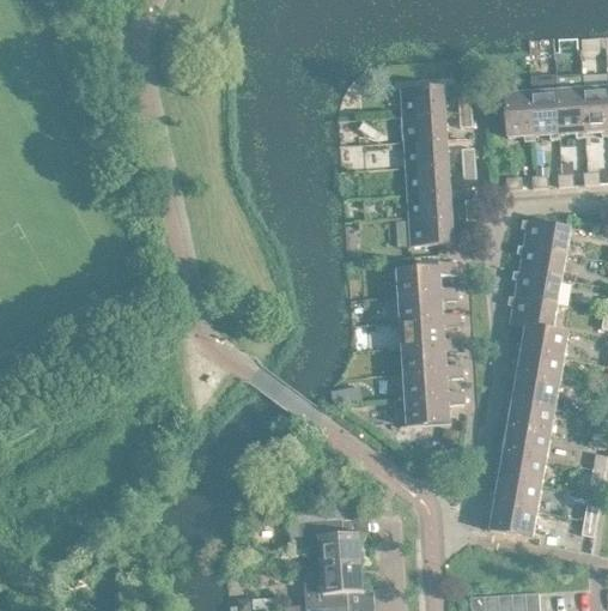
[(534,135),(532,92),(530,78),(504,80),(508,138),(524,137),(524,141),(535,141),(534,135)]
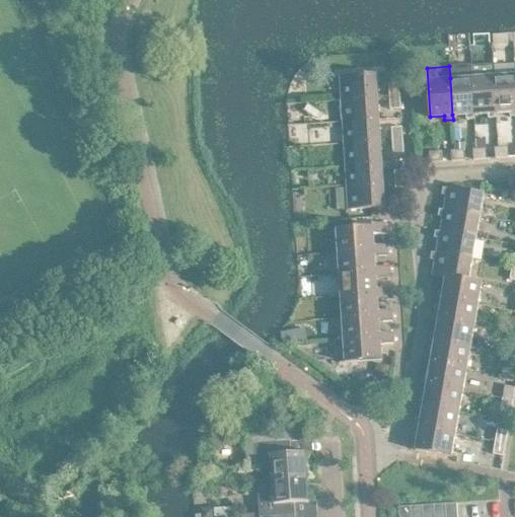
[(339,76),(341,98),(377,96),(375,74),(339,76)]
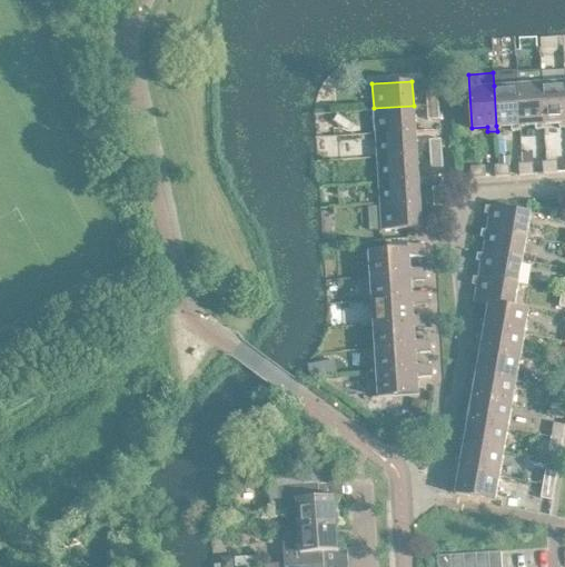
[(564,81),(542,82),(544,123),(558,122),(559,127),(564,126),(564,81)]
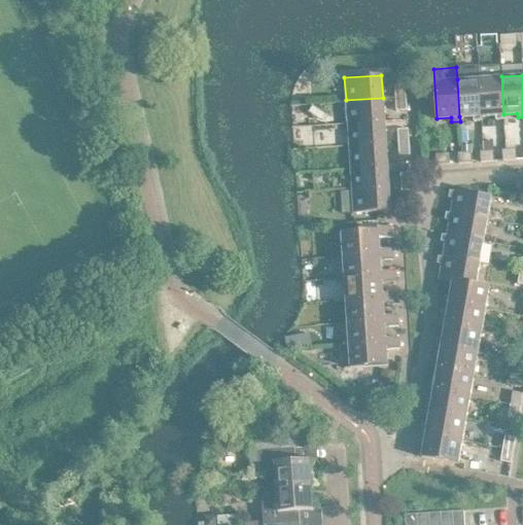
[(501,76),(479,78),(482,115),(495,114),(495,119),(504,118),(503,114),(501,76)]
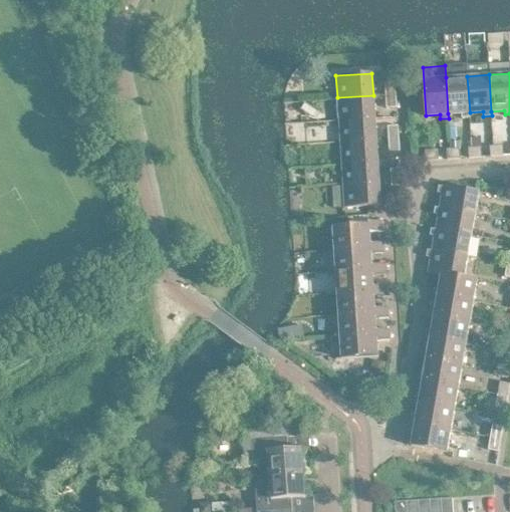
[(467,76),(446,77),(448,113),(461,113),(462,117),(470,116),(470,112),(467,76)]
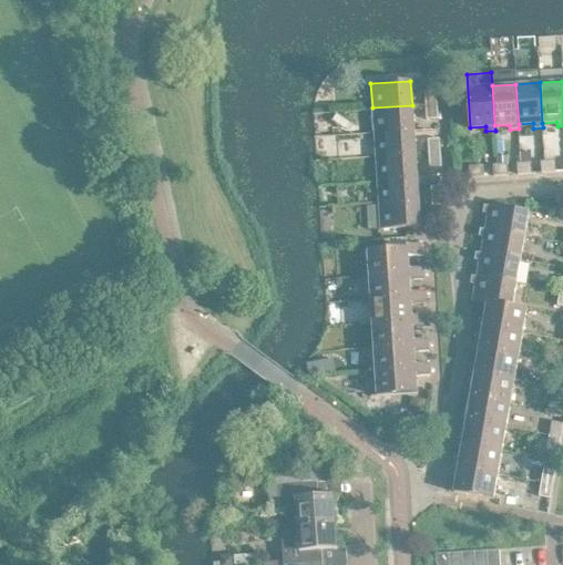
[(425,91),(425,104),(436,103),(436,90),(425,91)]
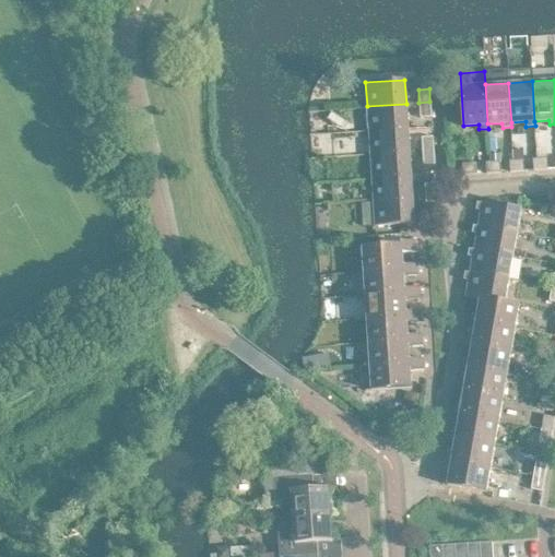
[(429,102),(418,103),(420,117),(430,116),(429,102)]
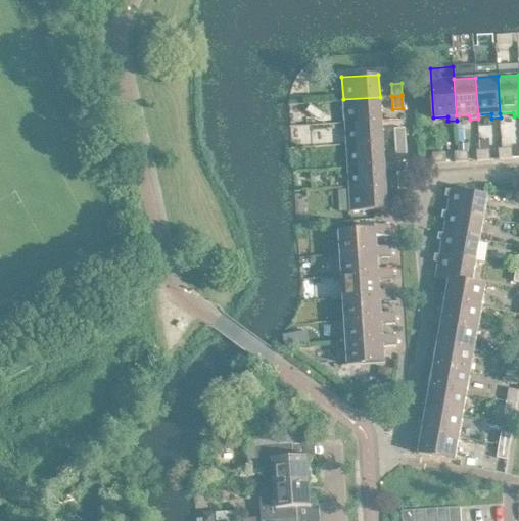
[(343,99),(344,121),(381,119),(380,97),(343,99)]
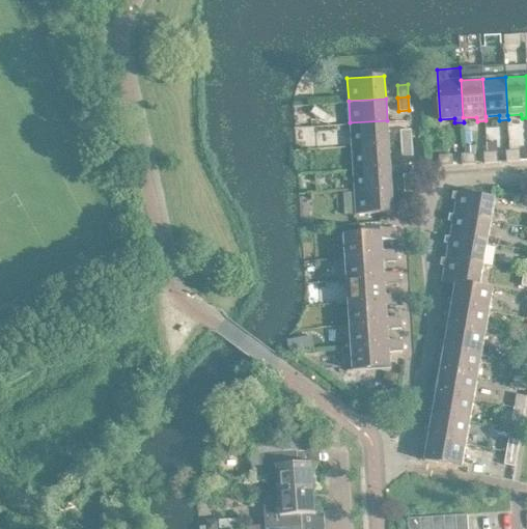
[(350,122),(351,145),(388,143),(387,120),(350,122)]
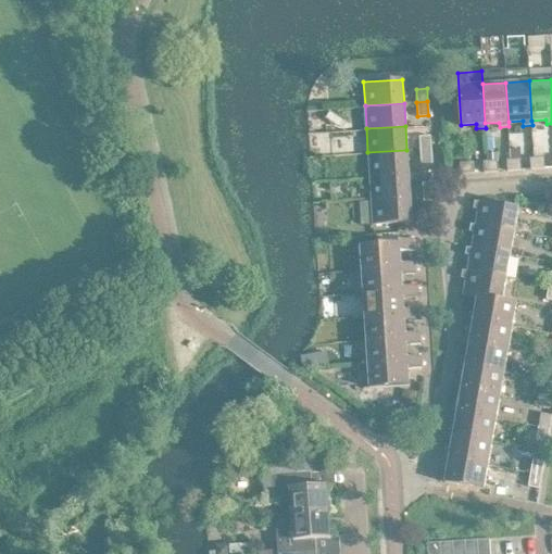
[(418,136),(419,149),(430,148),(429,135),(418,136)]
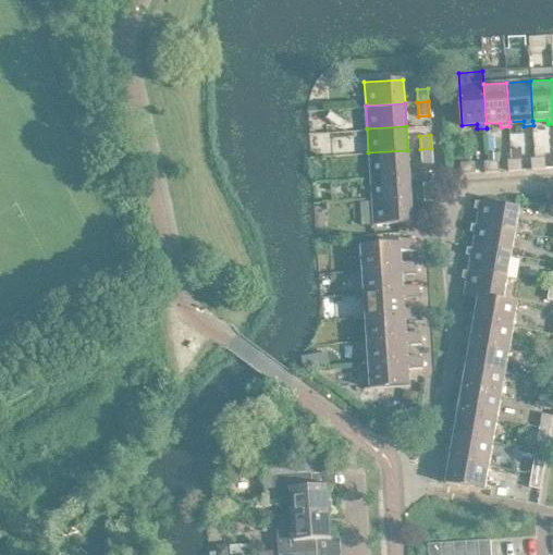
[(520,147),(511,148),(511,159),(520,158),(520,147)]
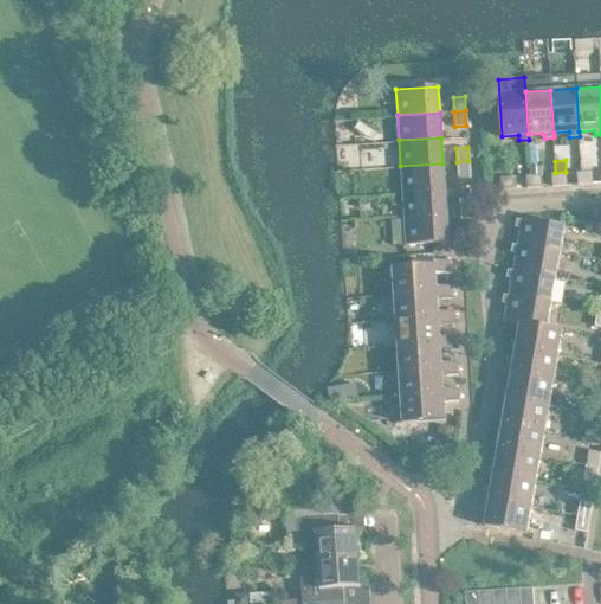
[(469,161),(457,162),(458,178),(470,177),(469,161)]
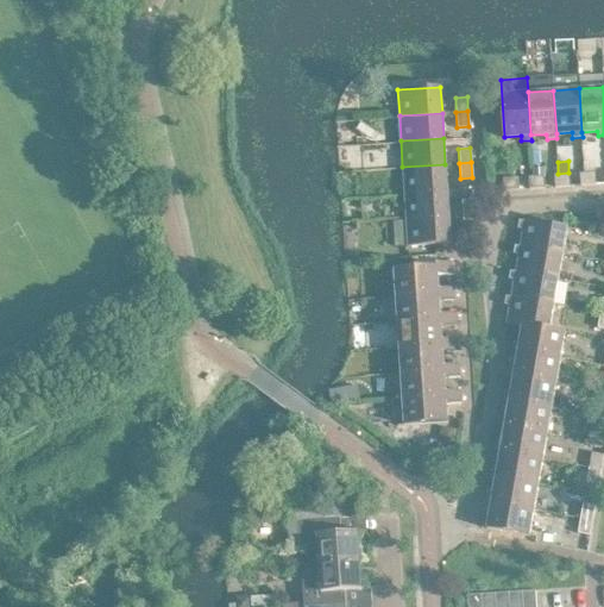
[(402,167),(404,193),(447,189),(445,164),(402,167)]
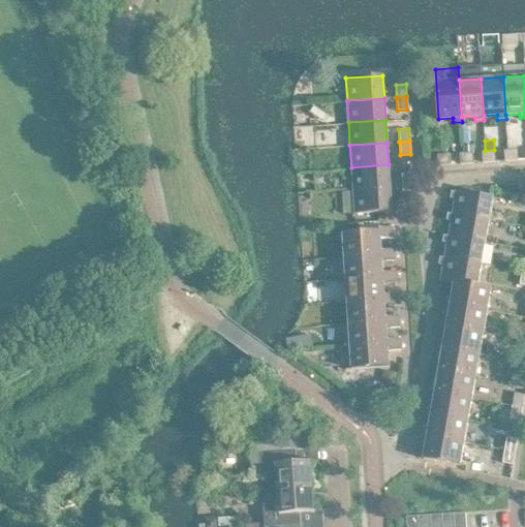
[(471,144),(463,144),(463,152),(472,152),(471,144)]
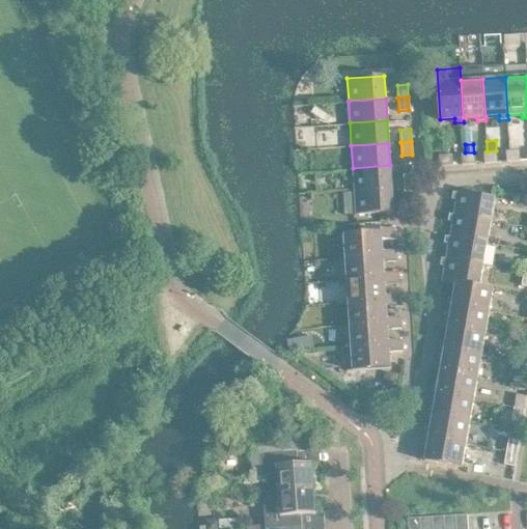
[(505,150),(506,161),(520,160),(519,149),(505,150)]
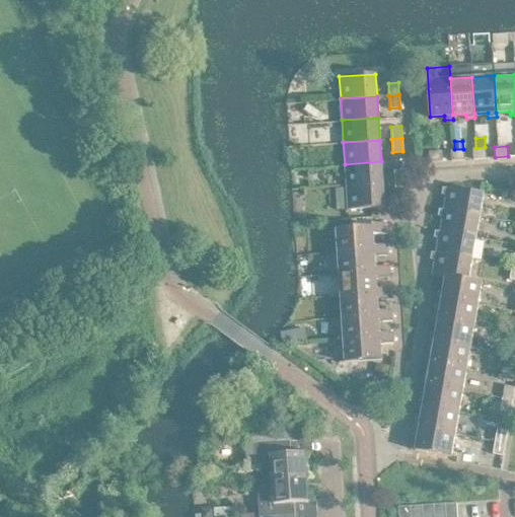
[(471,148),(472,158),(486,157),(485,147),(475,148),(471,148)]
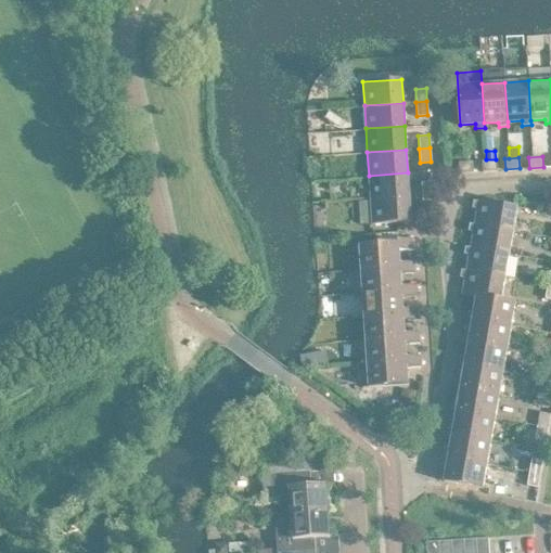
[(482,159),(482,171),(496,170),(496,159),(486,159),(482,159)]
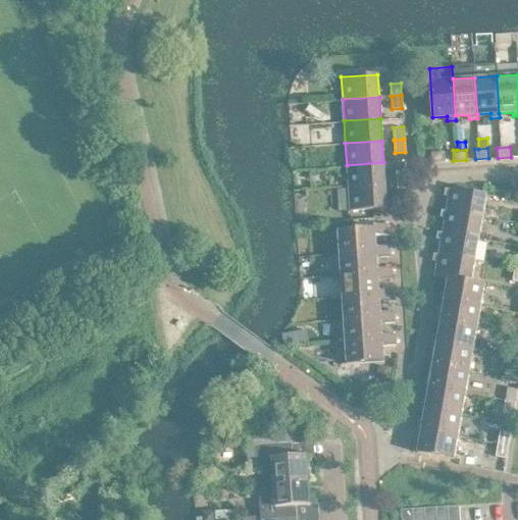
[(430,152),(431,162),(445,161),(444,151),(430,152)]
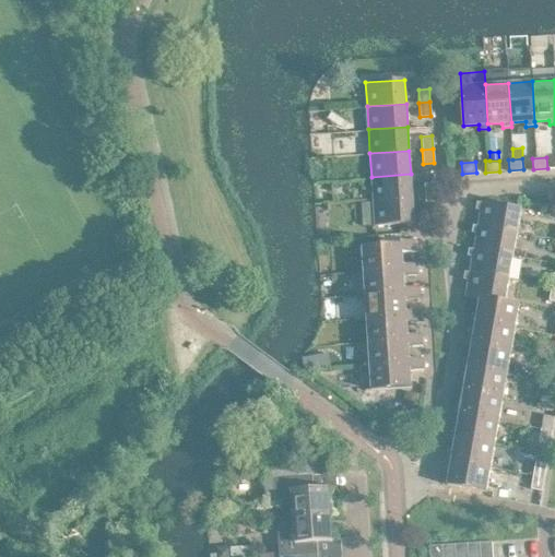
[(372,177),(373,200),(412,198),(411,174),(372,177)]
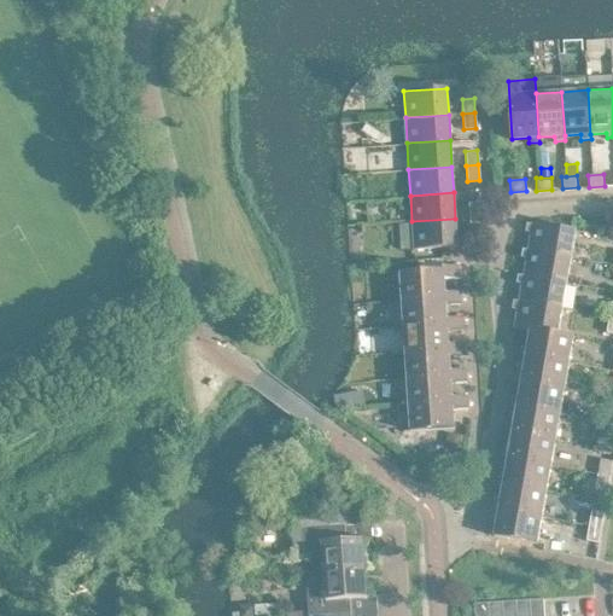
[(468,202),(470,218),(482,216),(480,202),(468,202)]
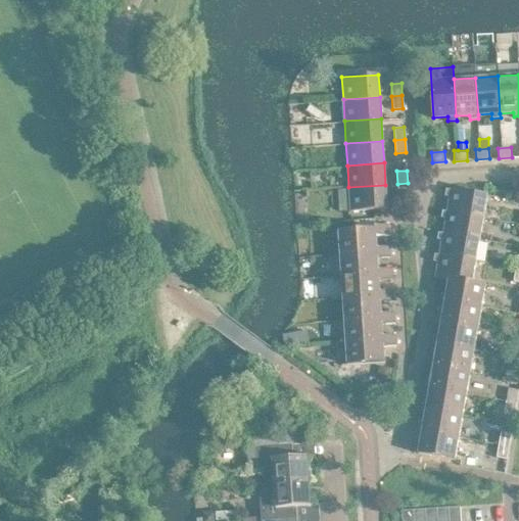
[(408,183),(397,184),(397,197),(409,196),(408,183)]
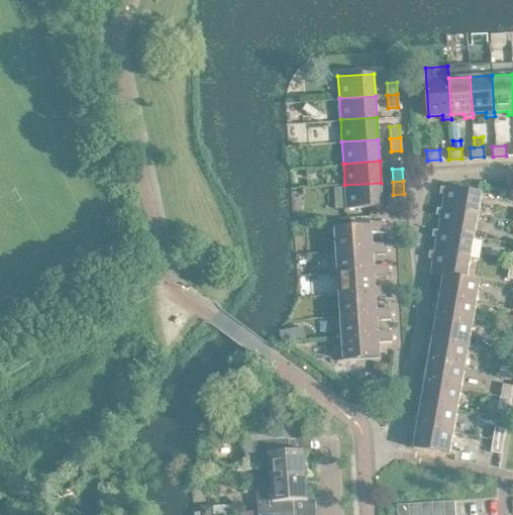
[(381,183),(344,185),(346,207),(383,205),(381,183)]
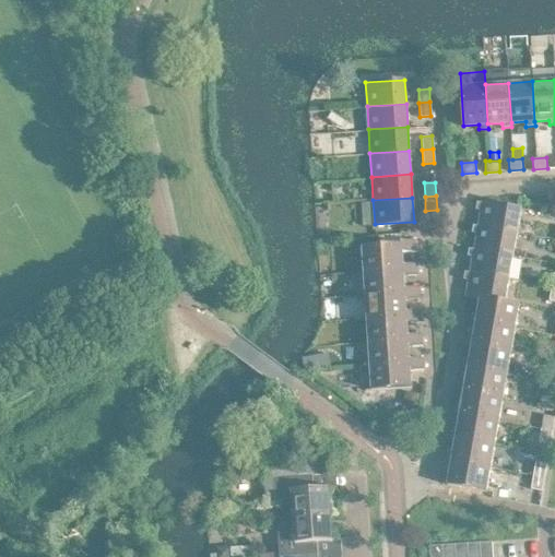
[(480,210),(477,225),(517,232),(520,208),(482,201),(482,202),(476,201),(475,209),(480,210)]
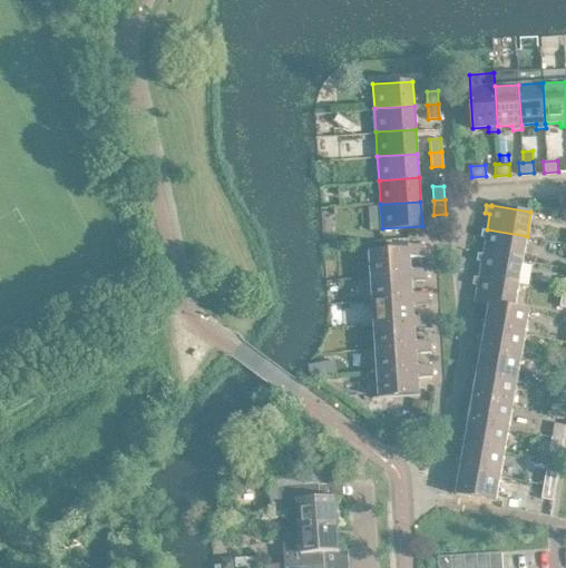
[(486,237),(482,253),(523,261),(527,236),(487,229),(481,228),(480,236),(486,237)]
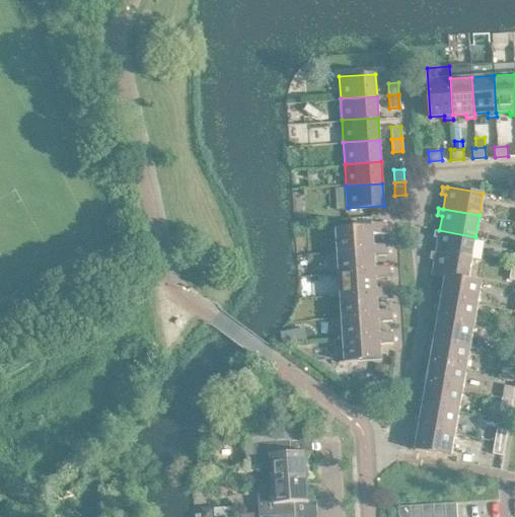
[(336,228),(337,251),(374,248),(373,244),(372,233),(386,232),(385,222),(371,223),(372,226),(336,228)]
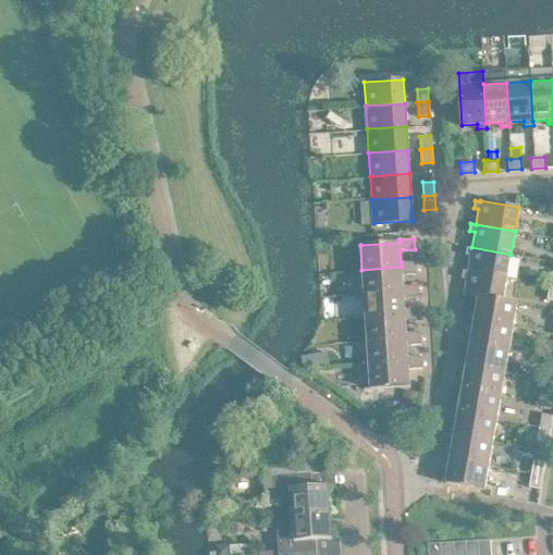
[(470,255),(467,270),(467,271),(506,278),(511,255),(471,247),(467,246),(465,254),(470,255)]
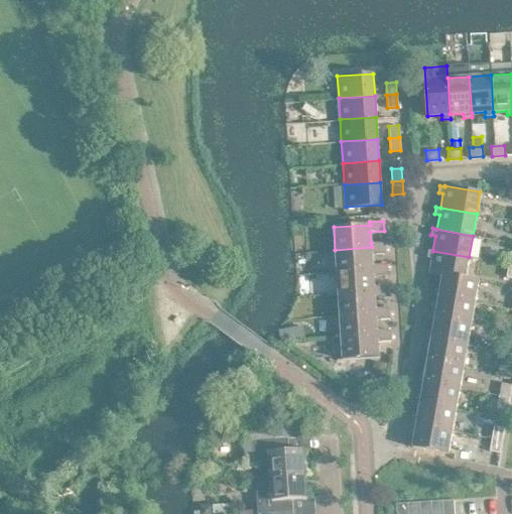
[(335,250),(337,271),(373,269),(373,265),(372,253),(385,252),(384,242),(371,243),(372,247),(335,250)]
